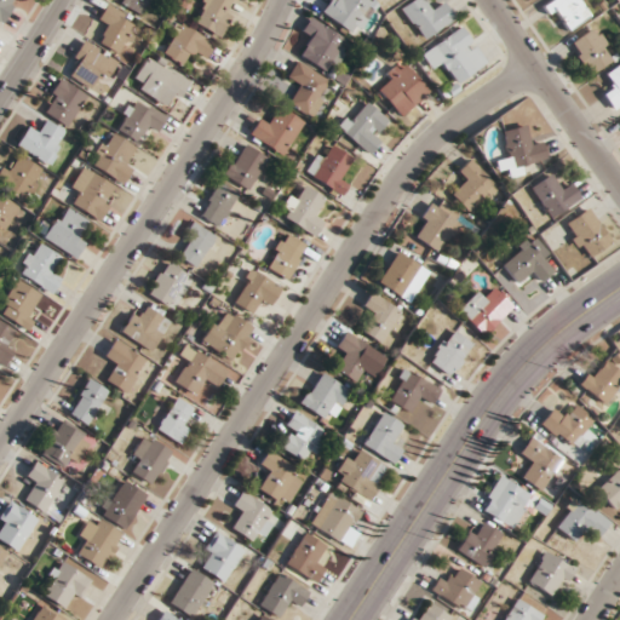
[(15,0),(0,0),(0,22),(1,23),(15,0)]
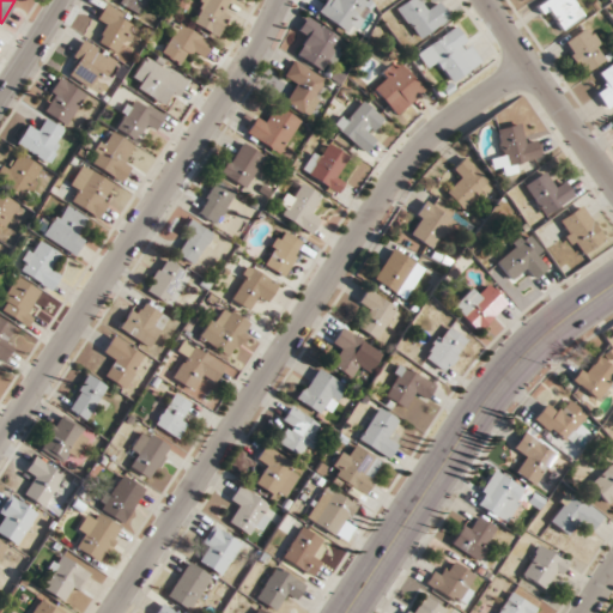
[(146,0),(119,0),(117,4),(140,13),(146,0)]
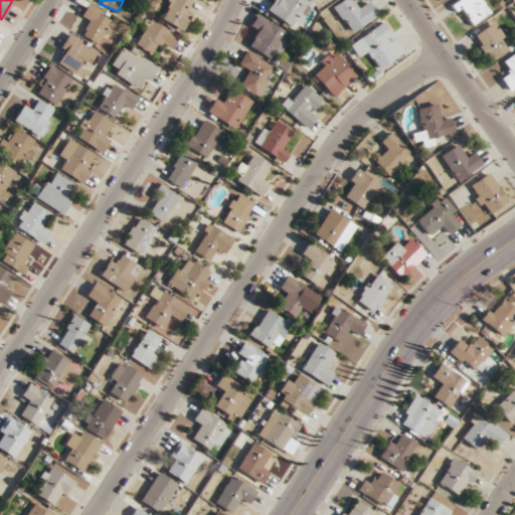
[(181,31),(192,13),(186,9),(191,0),(169,0),(159,18),(181,31)]
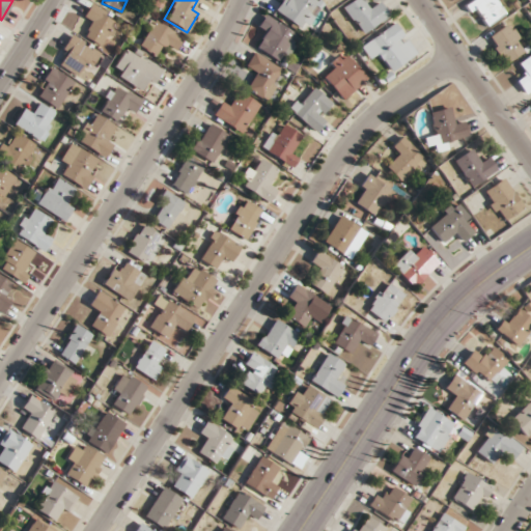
[(301,30),(320,4),(314,0),(283,0),(276,12),(301,30)]
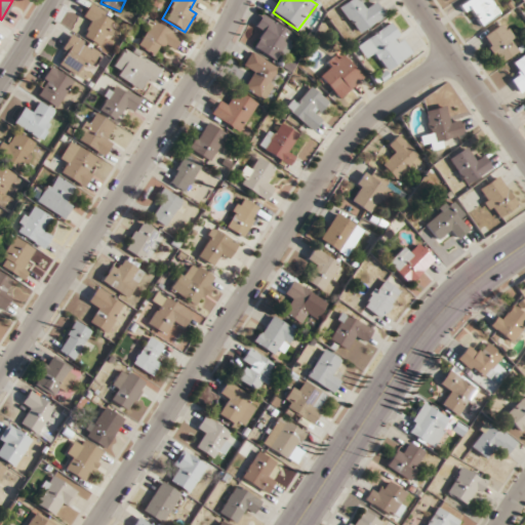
[(477,28),(499,13),(490,0),(467,0),(461,4),(477,28)]
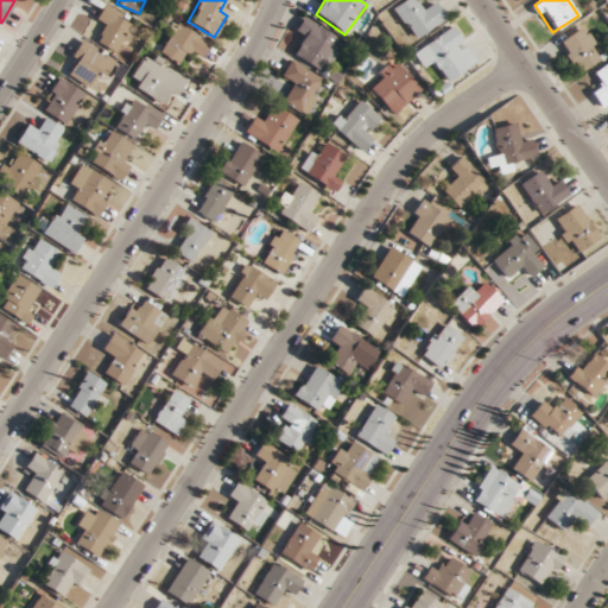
[(134,21),(105,5),(95,21),(106,27),(96,43),(116,54),(134,21)]
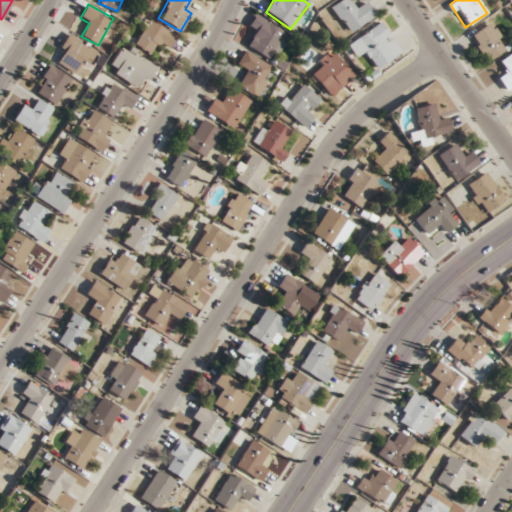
[(247,47),(271,61),(288,32),(255,14),(248,27),(256,32),(247,47)]
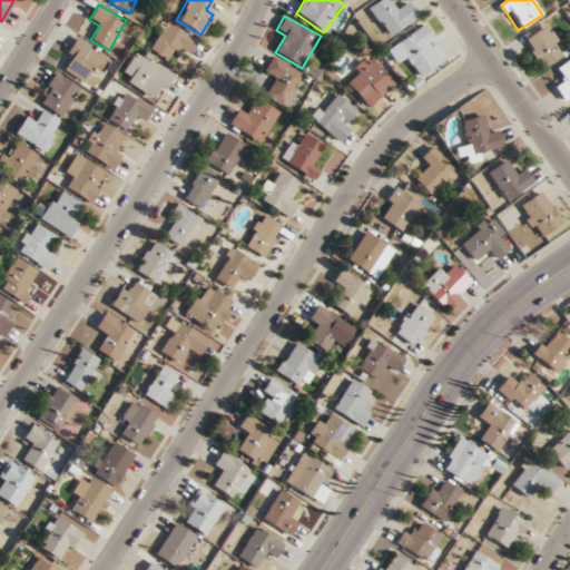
[(196,40),(166,21),(150,49),(169,60),(175,51),(186,58),(196,40)]
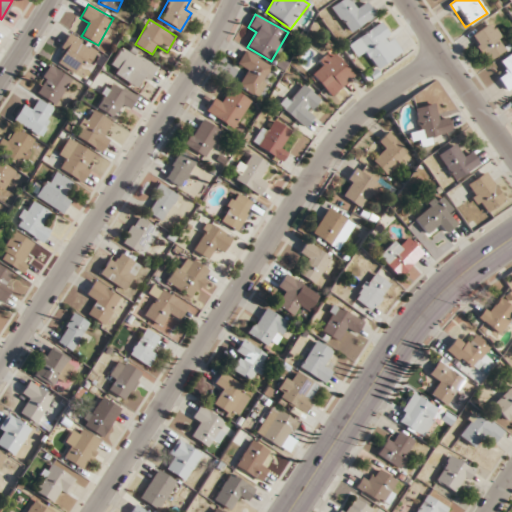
[(364,52),(376,69),(401,51),(379,21),(346,45),(356,58),(364,52)]
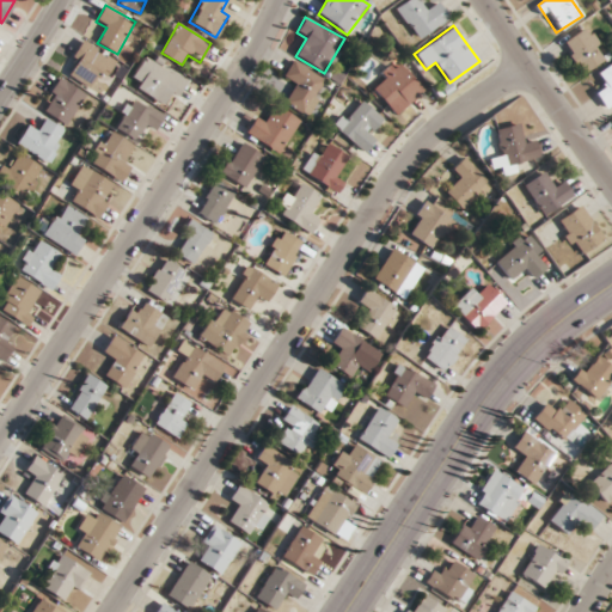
[(581,75),(607,60),(588,26),(562,42),(581,75)]
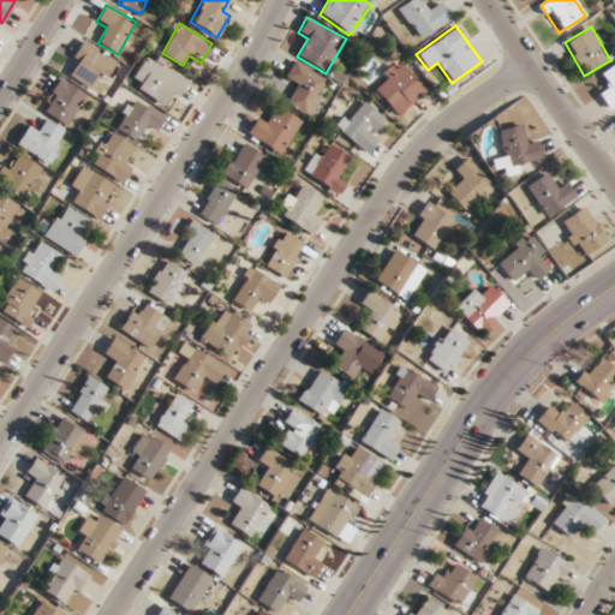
[(113,60),(84,41),(63,72),(93,91),(113,60)]
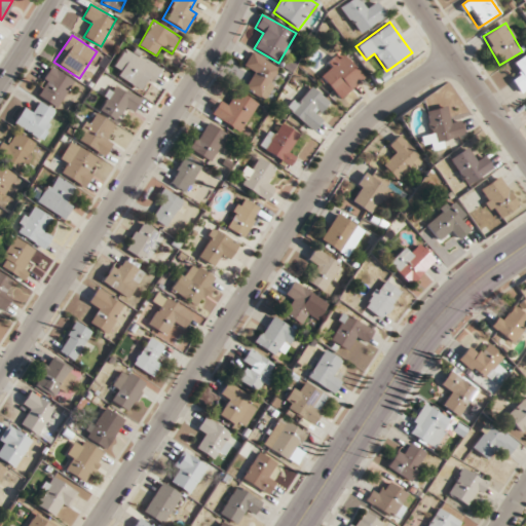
[(111,67),(134,88),(144,79),(148,83),(159,72),(133,45),(111,67)]
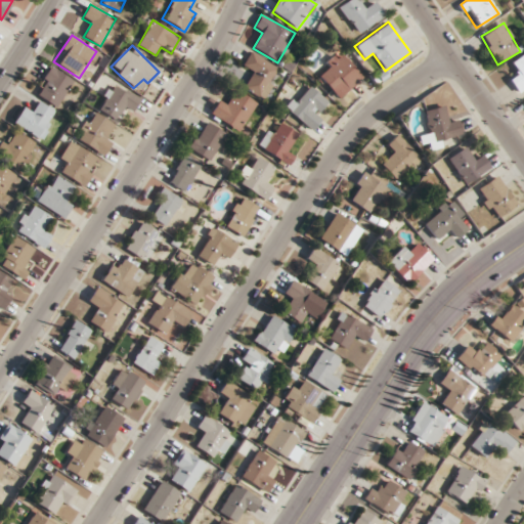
[(340,98),(362,76),(339,51),(316,75),(340,98)]
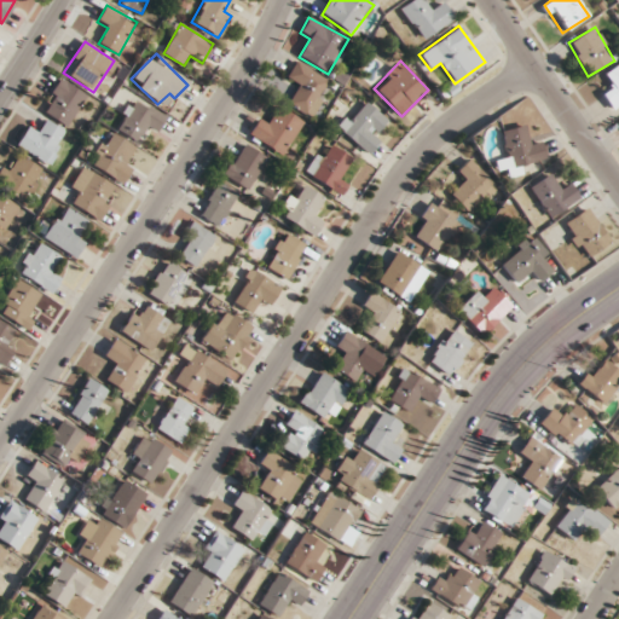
[(329,82),(295,62),(285,77),(296,84),(285,103),(308,117),(329,82)]
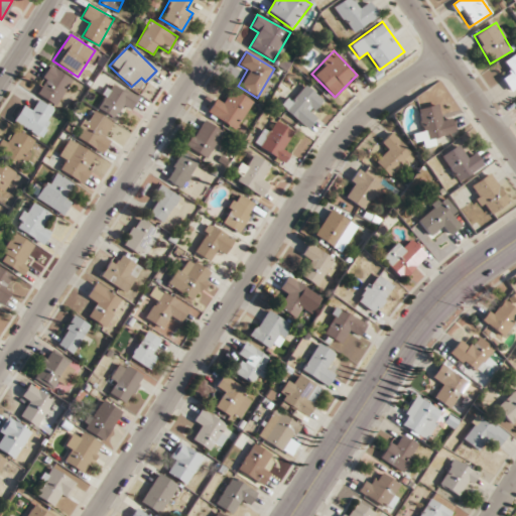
[(33,92),(55,105),(72,79),(50,66),(33,92)]
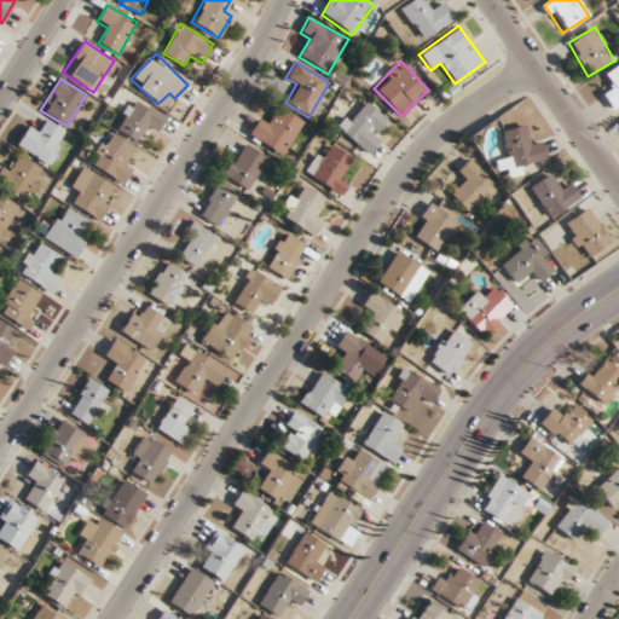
[(165,117),(136,98),(116,128),(136,142),(143,131),(152,137),(165,117)]
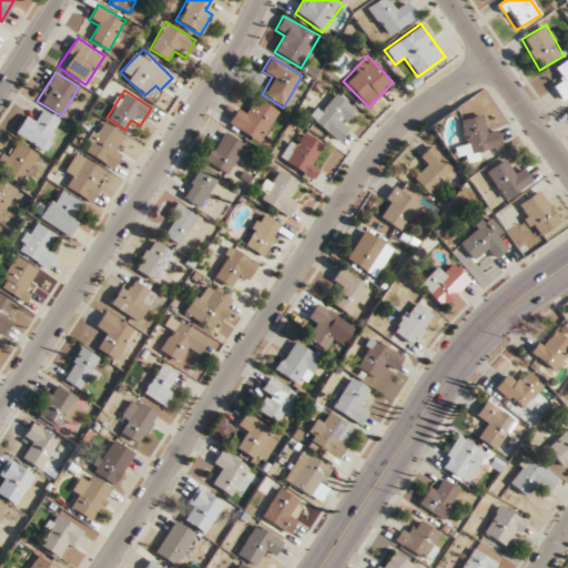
[(343,118),(353,108),(332,91),(310,118),(337,141),(351,124),(343,118)]
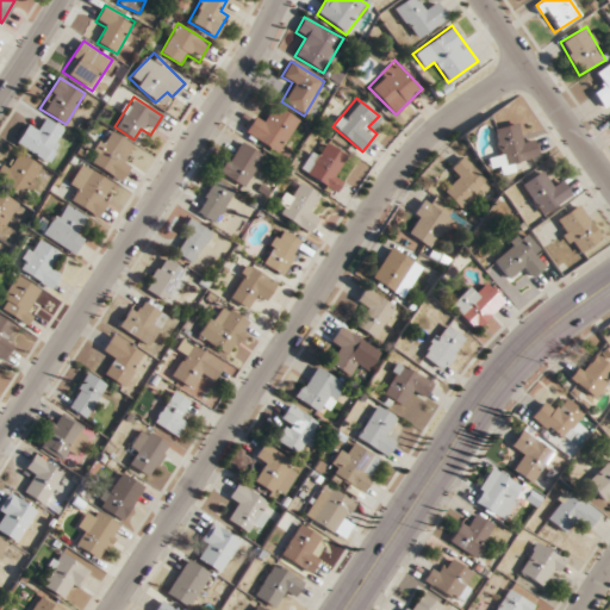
[(269,118),(259,112),(246,132),(277,153),(297,120),(277,107),(269,118)]
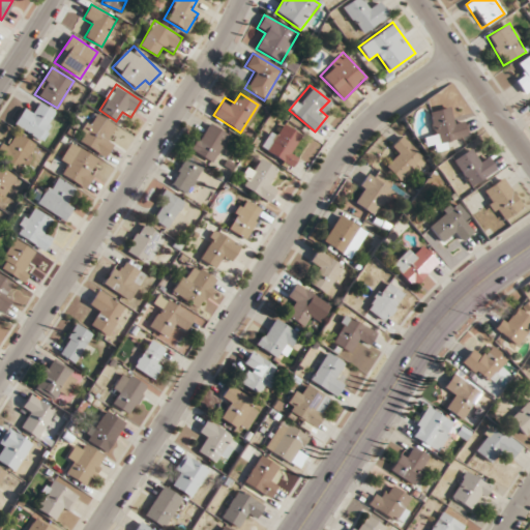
[(26,107),(13,124),(38,140),(56,113),(40,102),(34,112),(26,107)]
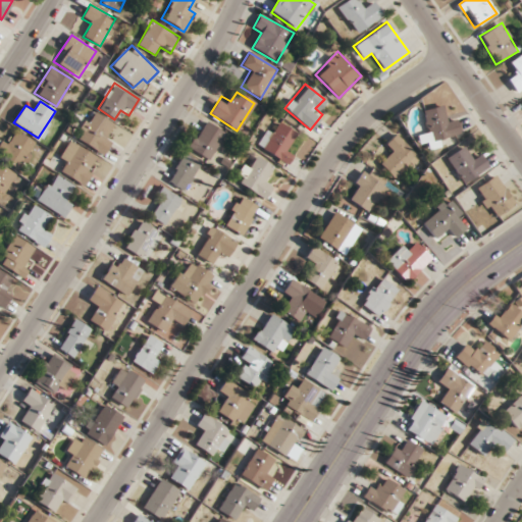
[(421,111),(427,133),(418,135),(422,149),(461,138),(456,119),(446,122),(440,105),(421,111)]
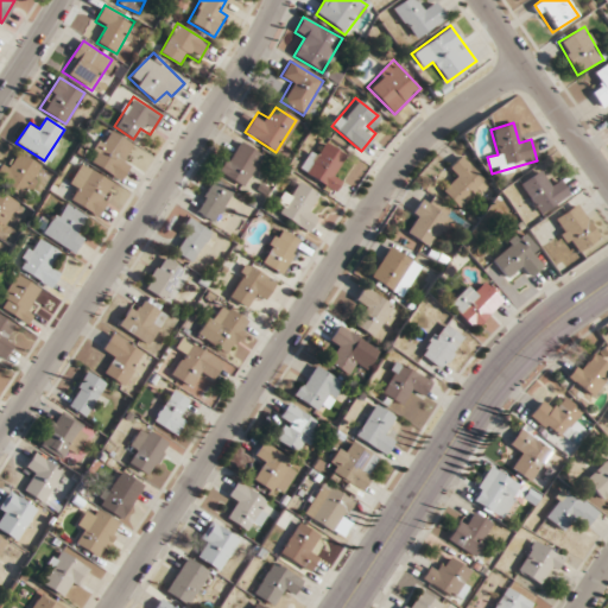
[(125,153),(131,145),(108,130),(88,159),(119,179),(133,159),(125,153)]
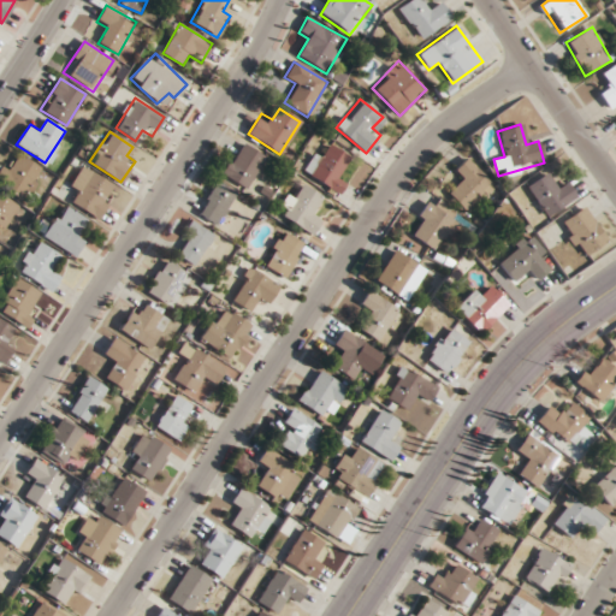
[(265,158),(242,143),(220,177),(243,191),(265,158)]
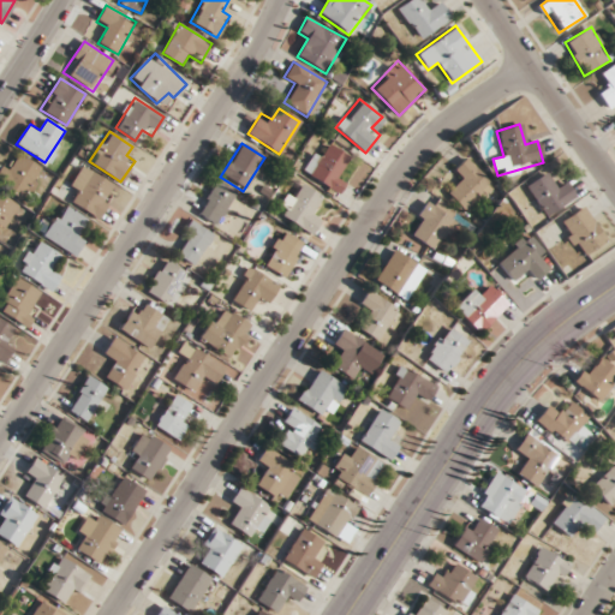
[(344,183),(336,179),(348,156),(330,147),(326,156),(315,151),(303,174),(339,192),(344,183)]
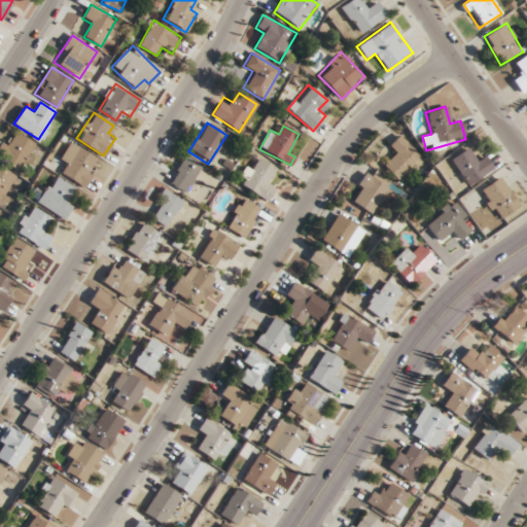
[(11,143),(5,138),(0,144),(0,156),(18,171),(36,146),(19,133),(11,143)]
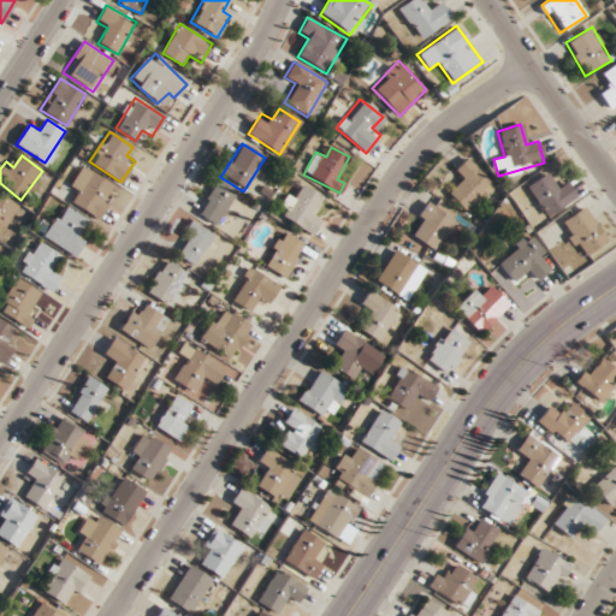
[(495,185),(468,159),(456,171),(465,179),(449,194),(468,212),(495,185)]
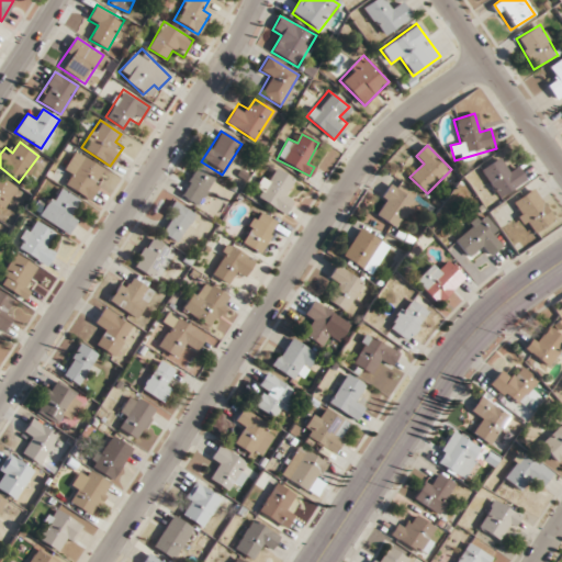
[(107,175),(78,150),(64,169),(72,176),(67,183),(87,200),(107,175)]
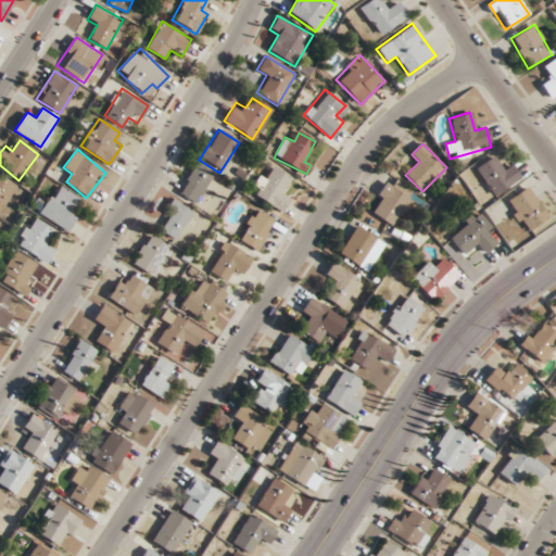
[(519,178),(507,162),(500,167),(492,156),(475,168),(493,196),(519,178)]
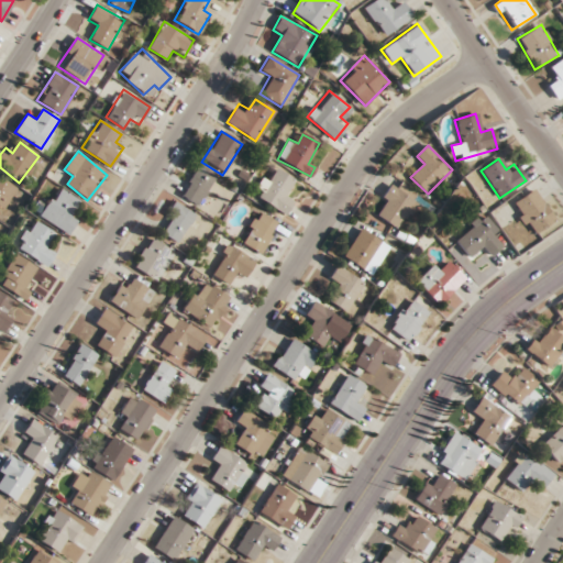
[(216,177),(199,166),(179,195),(196,207),(216,177)]
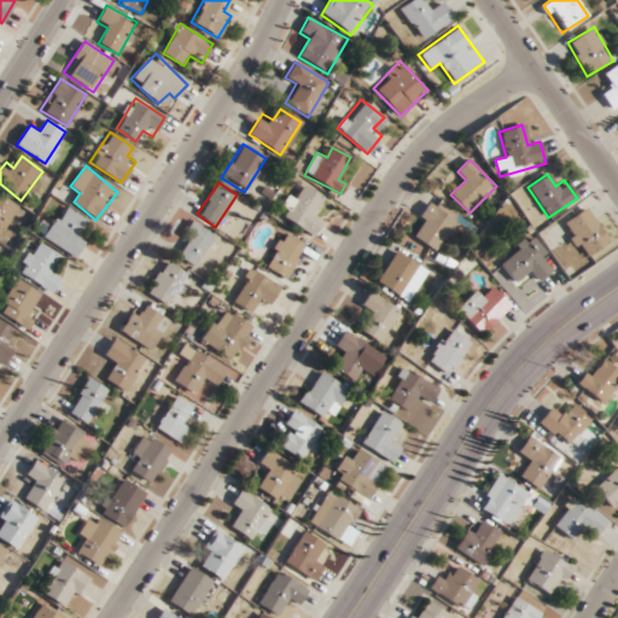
[(291,194),(278,214),(312,237),(325,216),(315,210),(324,199),(305,187),(298,199),(291,194)]
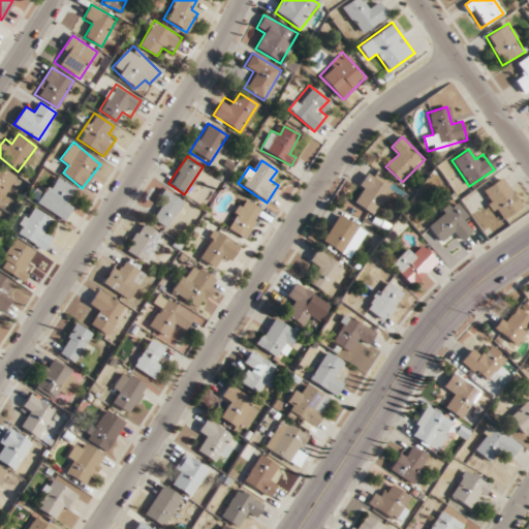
[(0,197),(17,179),(0,163),(0,197)]
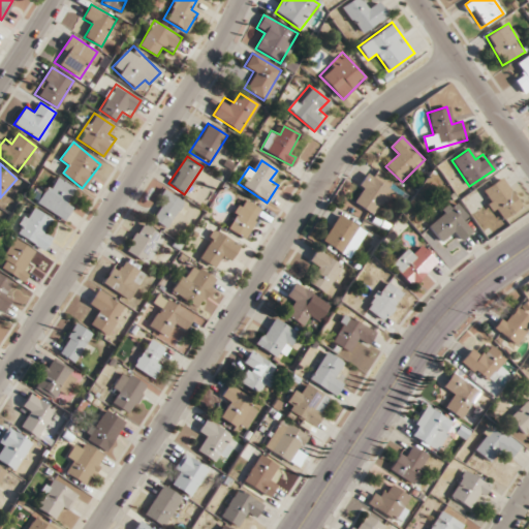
[(386,170),(356,177),(364,213),(381,209),(379,198),(392,195),(386,170)]
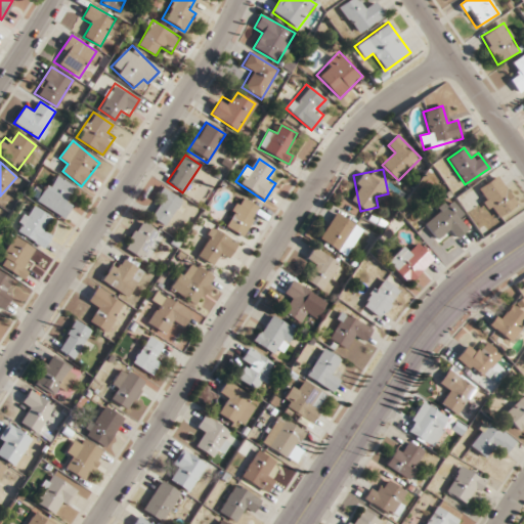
[(63,217),(74,199),(68,194),(73,185),(53,174),(37,202),(63,217)]
